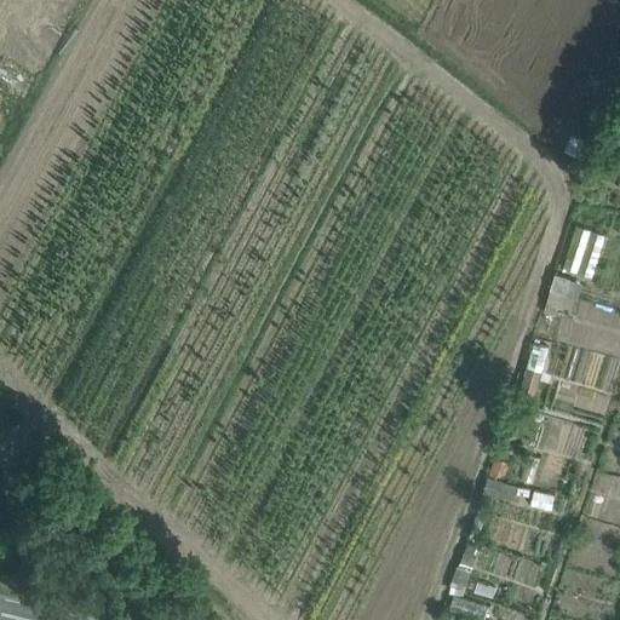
[(579,228),(566,269),(595,279),(608,237),(579,228)]
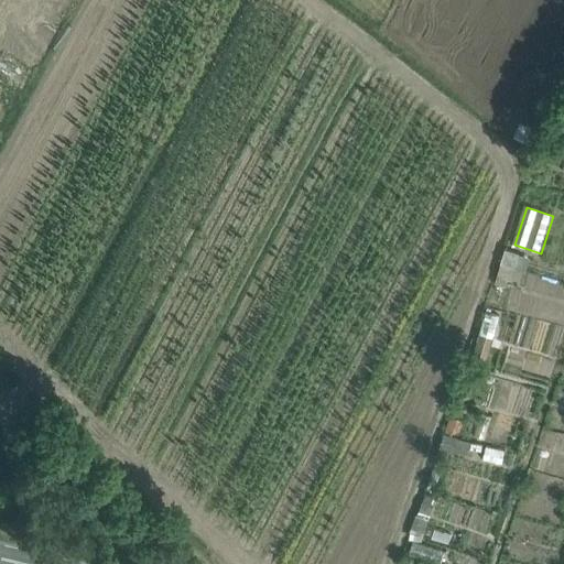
[(507,249),(502,262),(517,268),(521,253),(507,249)]
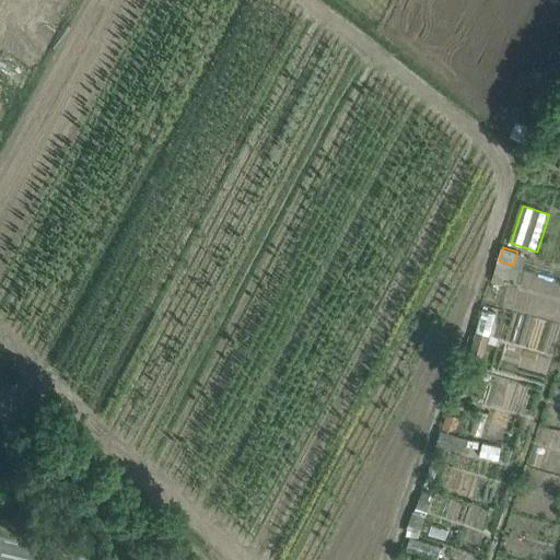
[(482,306),(465,366),(479,370),(497,311),(482,306)]
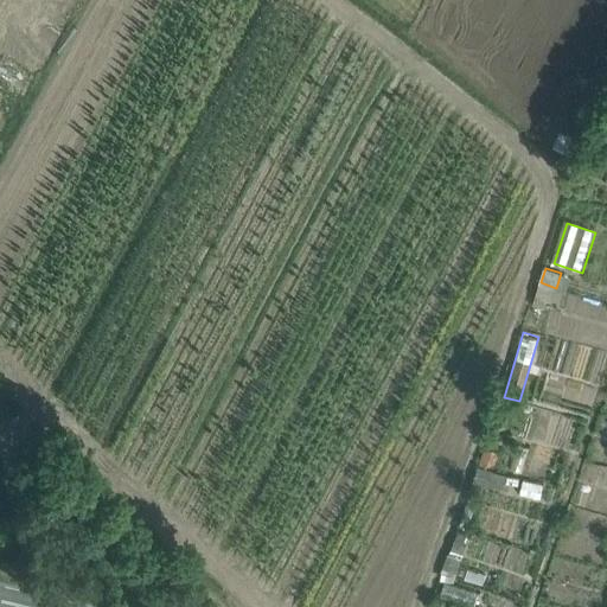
[(484,449),(479,464),(493,468),(498,454),(484,449)]
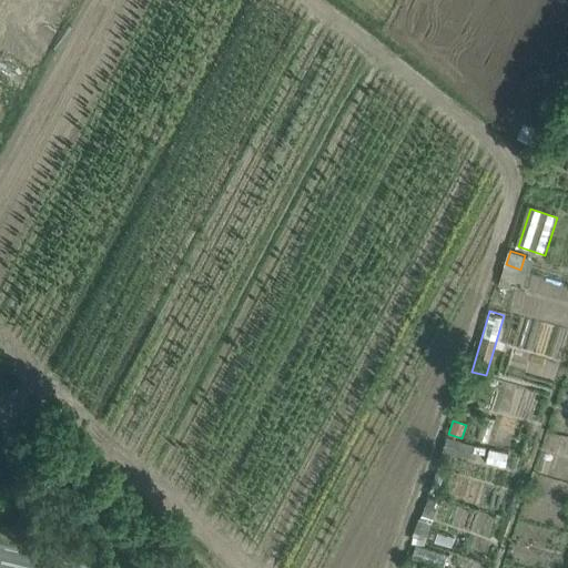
[(445,438),(442,453),(456,456),(459,443),(445,438)]
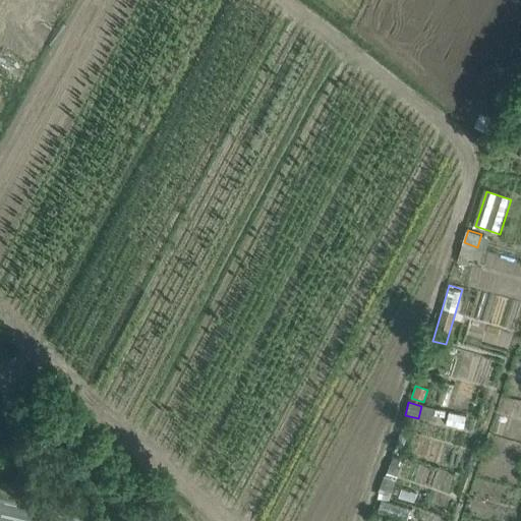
[(435,409),(433,415),(444,418),(445,412),(435,409)]
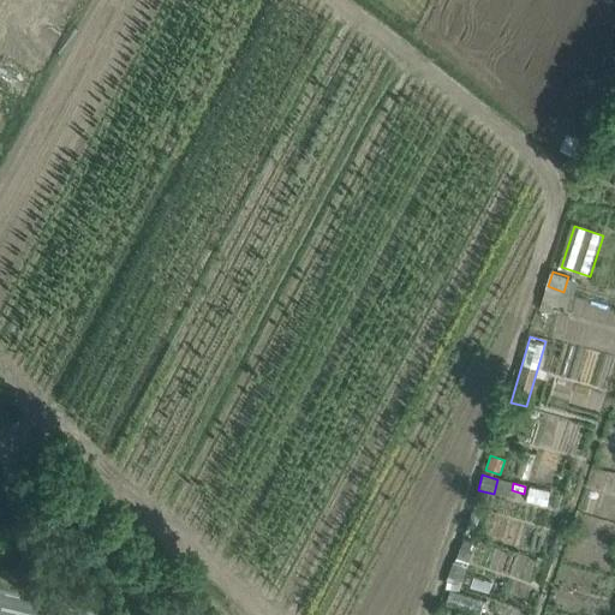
[(530,488),(526,502),(545,507),(550,493),(530,488)]
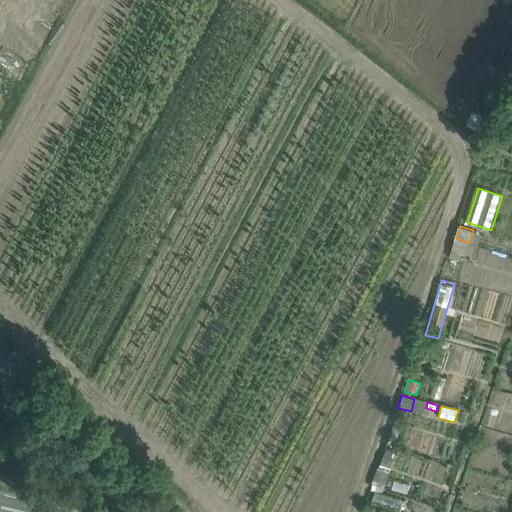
[(385,448),(383,455),(391,457),(393,451),(385,448)]
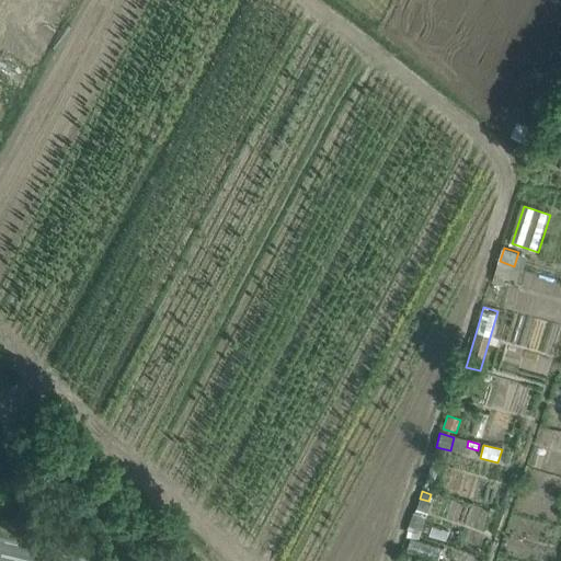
[(420,499),(410,527),(422,531),(431,502),(428,501),(420,499)]
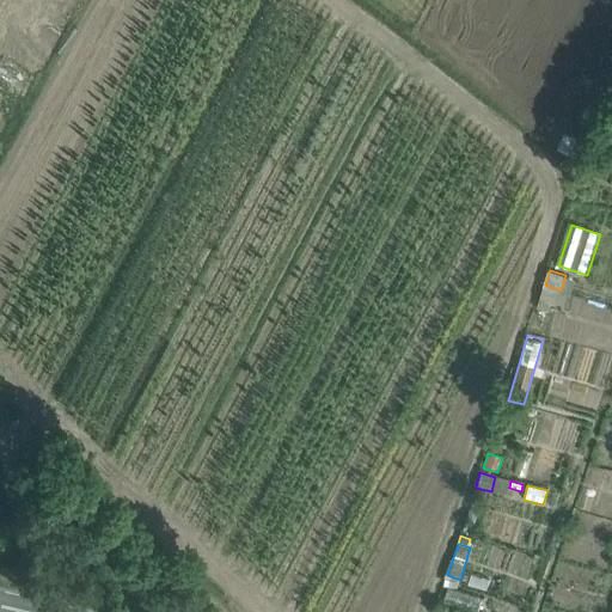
[(471,575),(467,585),(485,591),(489,581),(471,575)]
